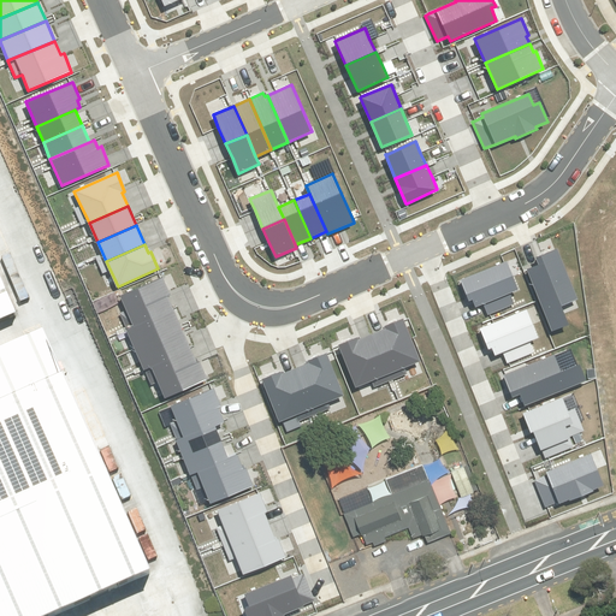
[(539,264),(527,268),(551,332),(570,325),(563,304),(578,298),(558,248),(537,256),(539,264)]
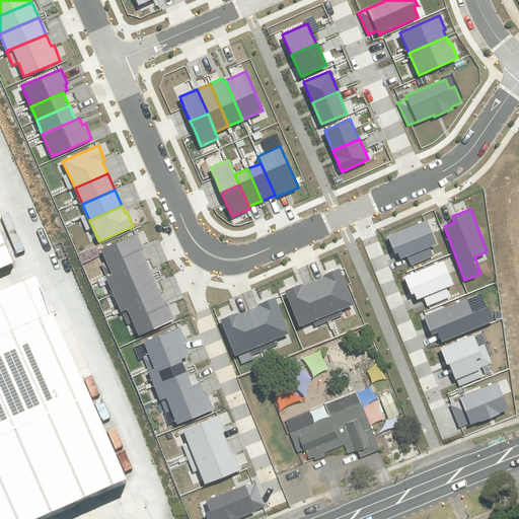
[(405,257),(410,266),(413,265),(434,256),(430,247),(437,244),(428,220),(425,221),(388,235),(395,253),(398,252),(400,260),(405,257)]
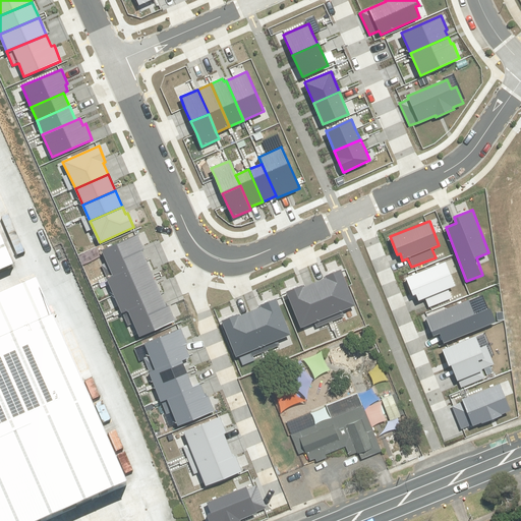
[(0,279),(18,271),(0,228),(0,279)]
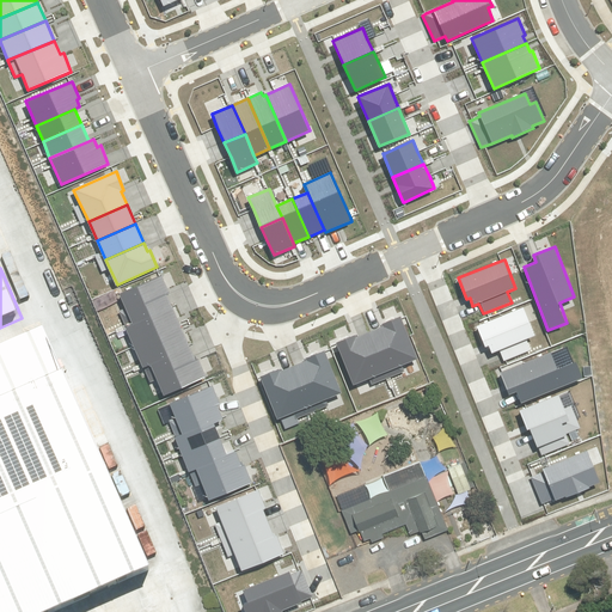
[(118,295),(133,325),(172,308),(166,295),(169,294),(161,276),(118,295)]
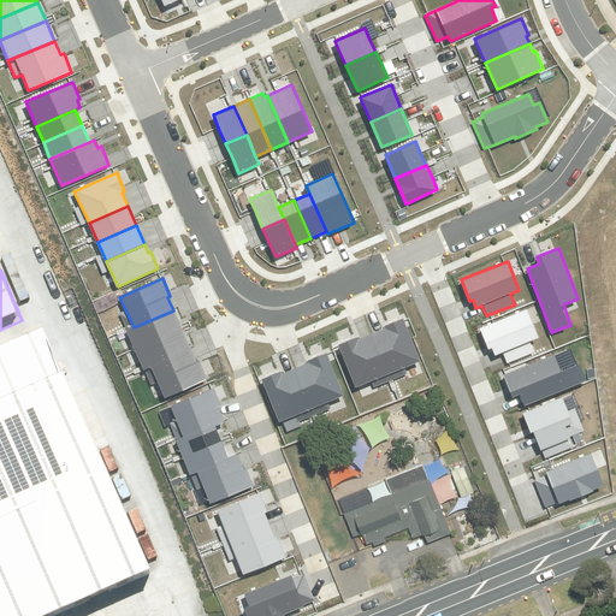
[(503,353),(507,363),(509,362),(534,353),(531,342),(539,338),(527,309),(493,323),(480,329),(489,350),(492,348),(495,356),(503,353)]
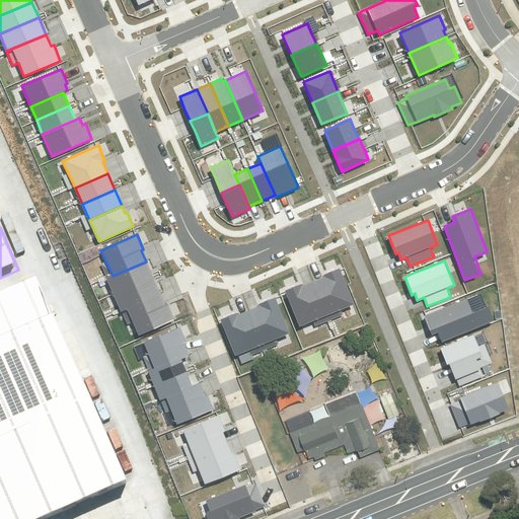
[(105,279),(114,295),(153,278),(146,262),(113,276),(105,279)]
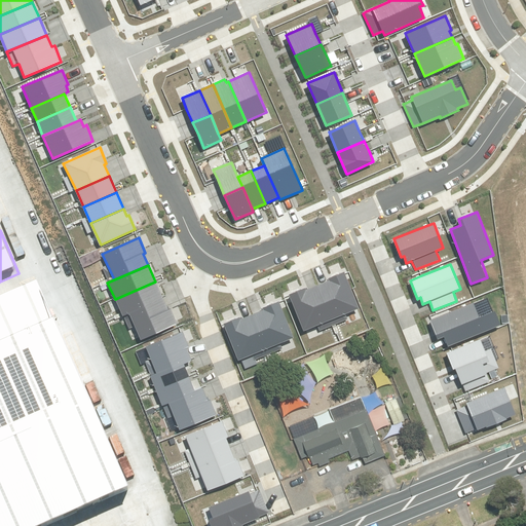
[(345,273),(345,272),(329,279),(330,282),(317,286),(331,320),(359,307),(345,273)]
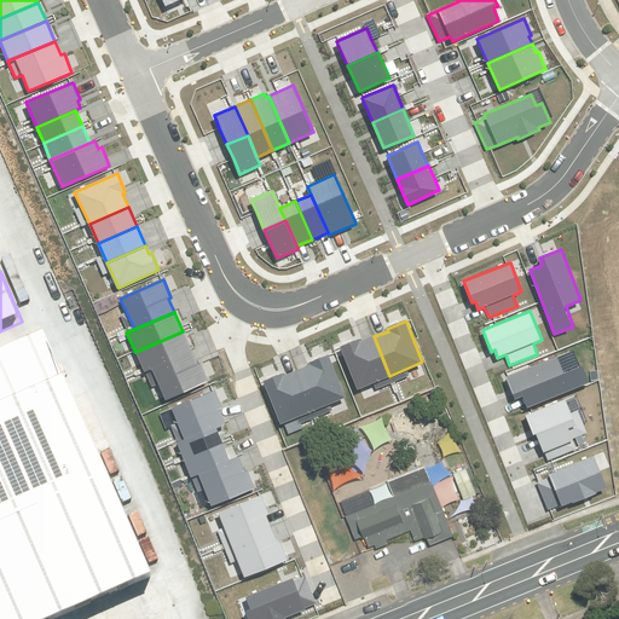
[(151,369),(191,352),(183,331),(136,352),(144,372),(151,369)]
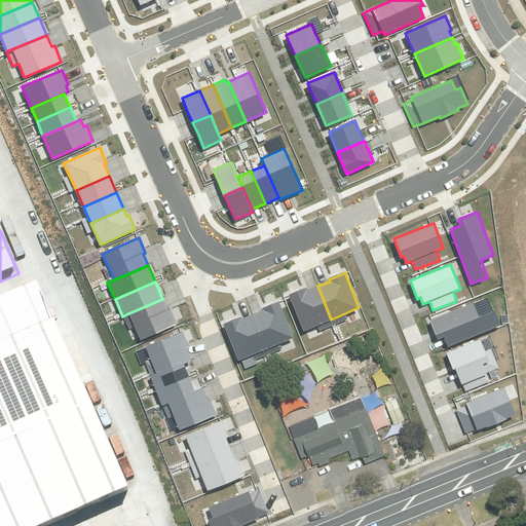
[(305,288),(289,295),(289,296),(303,331),(331,320),(317,286),(306,291),(305,288)]
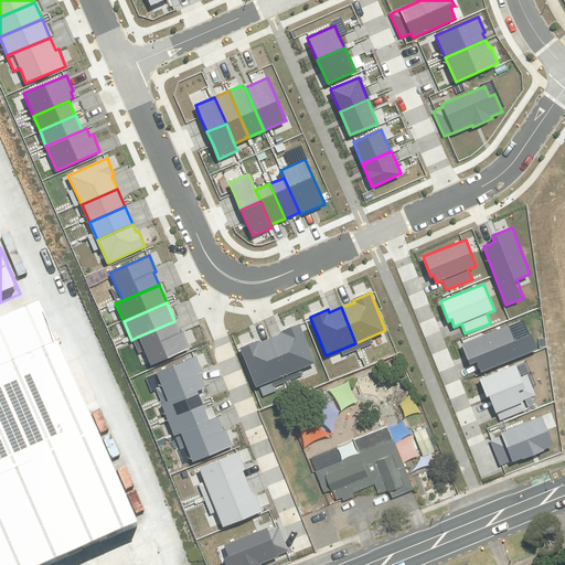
[(0,326),(0,564),(45,564),(120,533),(24,315),(0,326)]
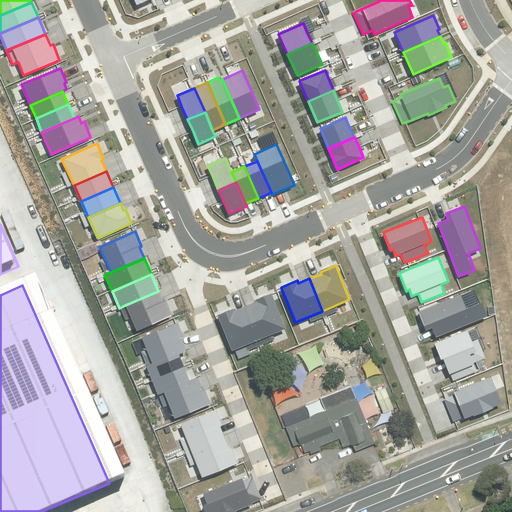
[(158,291),(125,305),(136,331),(172,315),(166,300),(162,301),(158,291)]
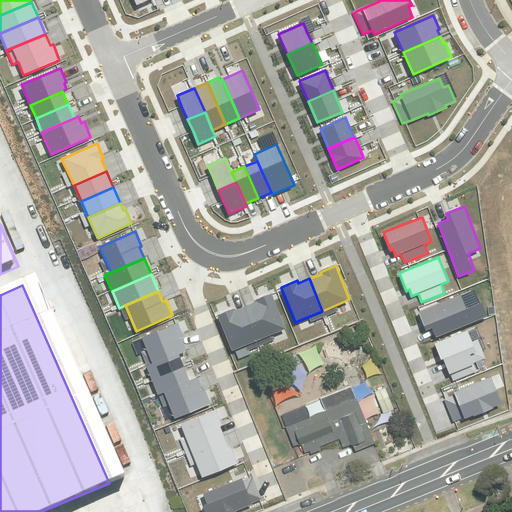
[(286,328),(272,294),(257,301),(258,303),(246,307),(259,340),(286,328)]
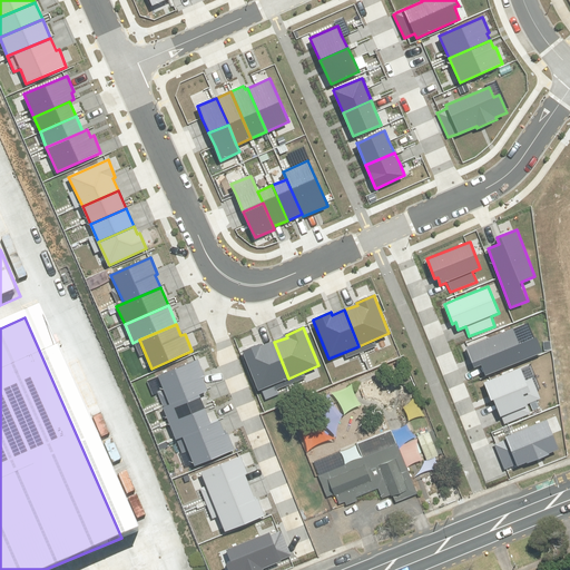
[(468,346),(465,346),(474,369),(482,365),(487,375),(542,352),(536,336),(520,343),(513,327),(468,346)]
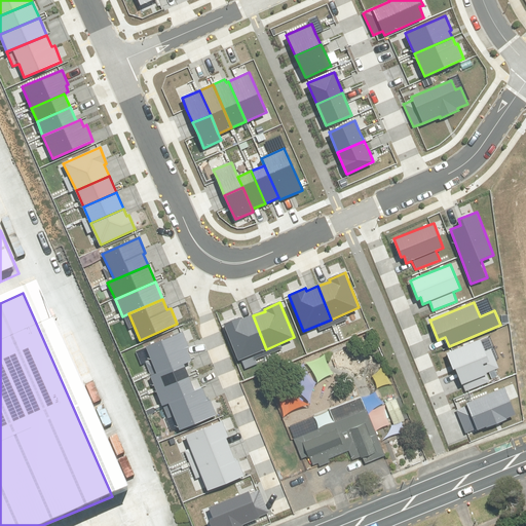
[(239,317),(224,325),(238,361),(266,349),(253,315),(240,321),(239,317)]
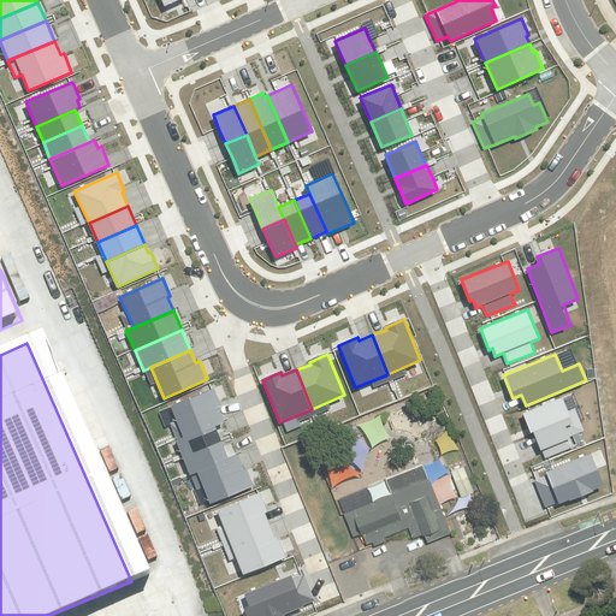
[(171,407),(176,421),(170,424),(176,439),(214,424),(224,420),(219,408),(221,407),(214,389),(171,407)]
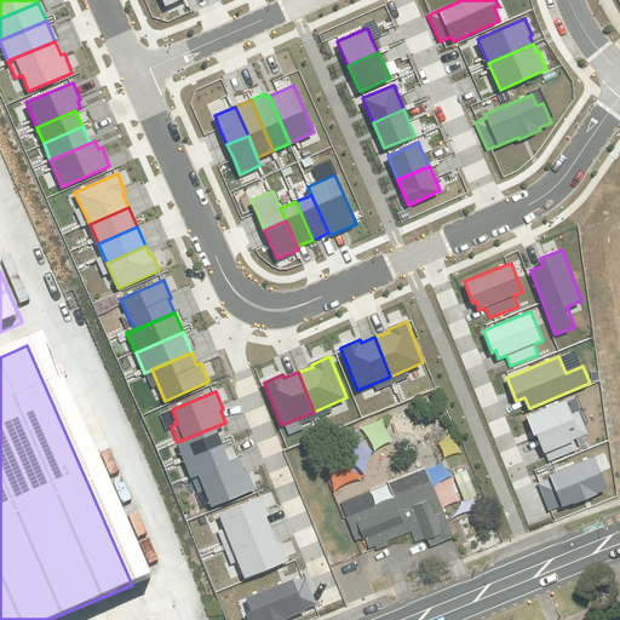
[(533,413),(527,417),(534,436),(537,435),(547,463),(552,460),(578,451),(574,440),(589,434),(579,411),(572,413),(567,401),(533,413)]
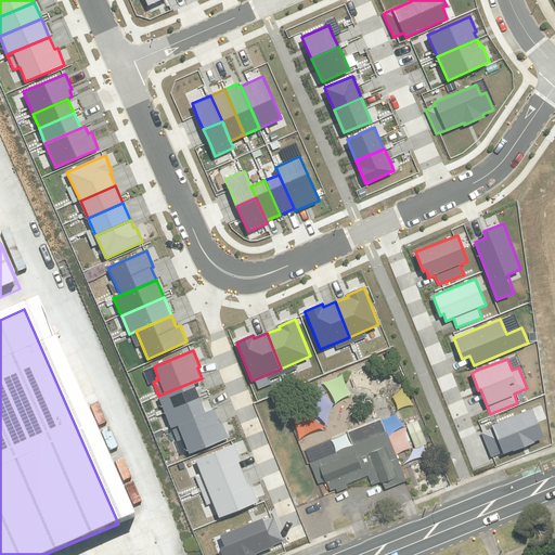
[(158,396),(165,410),(198,396),(193,382),(158,396)]
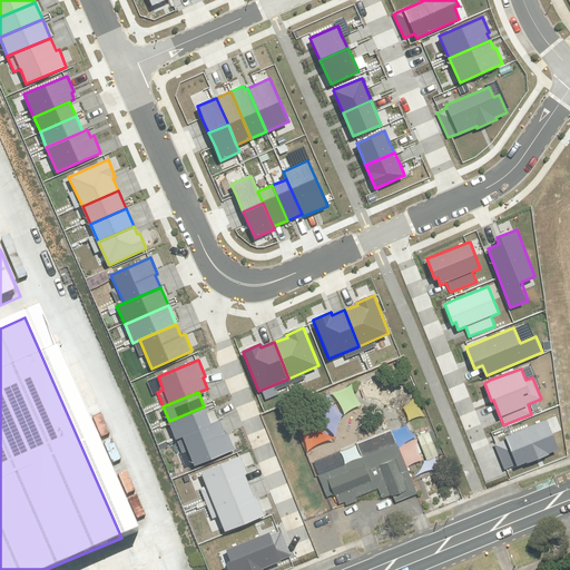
[(169,421),(176,438),(210,423),(204,406),(169,421)]
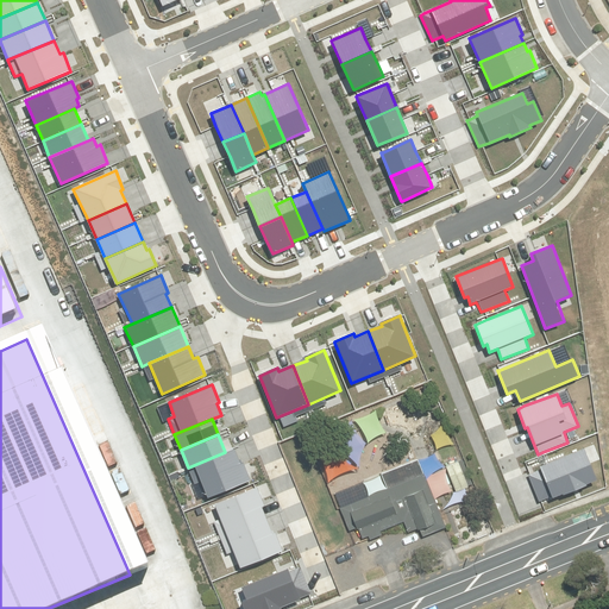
[(194,483),(201,481),(208,498),(250,479),(243,462),(240,464),(234,449),(225,452),(188,468),(194,483)]
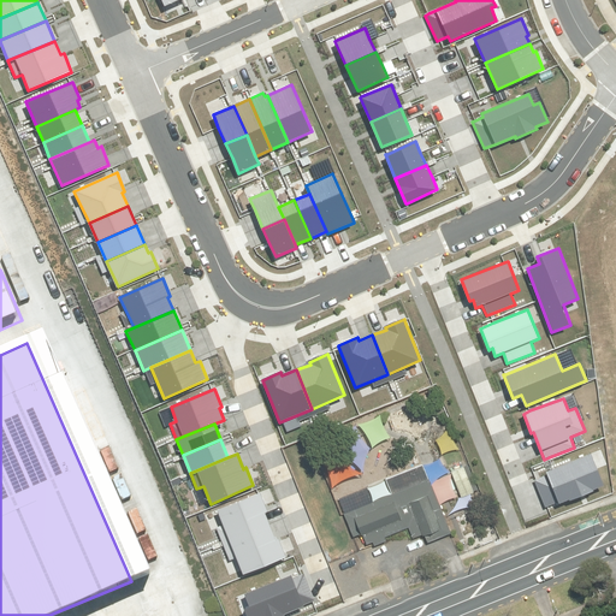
[(534,480),(545,508),(548,507),(558,503),(558,504),(604,486),(591,454),(545,472),(546,475),(535,479),(534,480)]
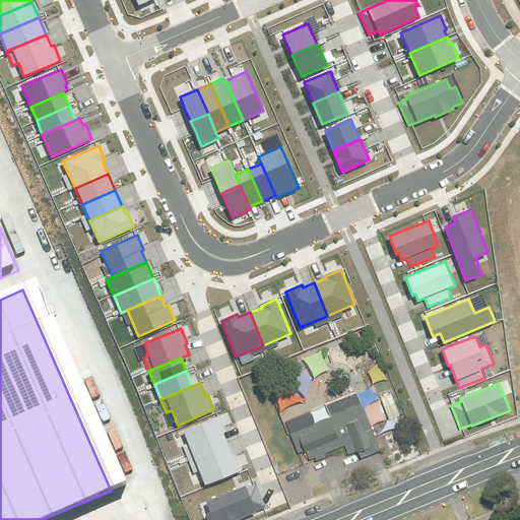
[(381,451),(358,391),(284,420),(298,454),(305,451),(309,460),(314,458),(316,461),(327,457),(325,454),(344,446),(348,455),(359,451),(361,458),(381,451)]
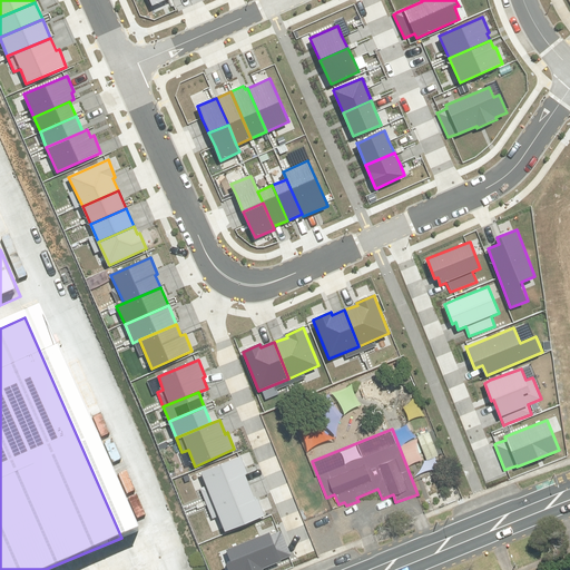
[(200,489),(206,503),(249,487),(245,474),(247,473),(241,457),(202,472),(207,487),(200,489)]
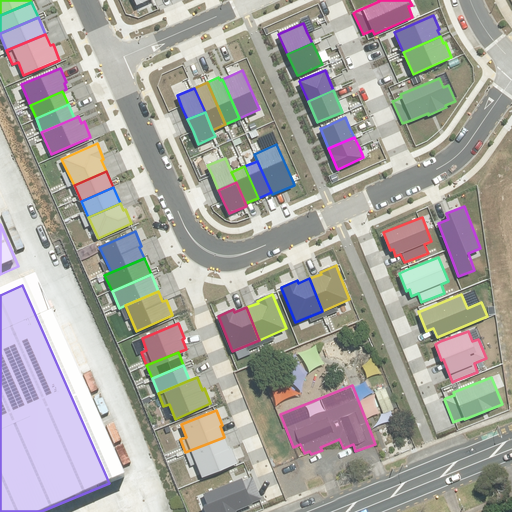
[(224,437),(185,452),(190,466),(197,464),(202,478),(239,463),(233,448),(229,449),(224,437)]
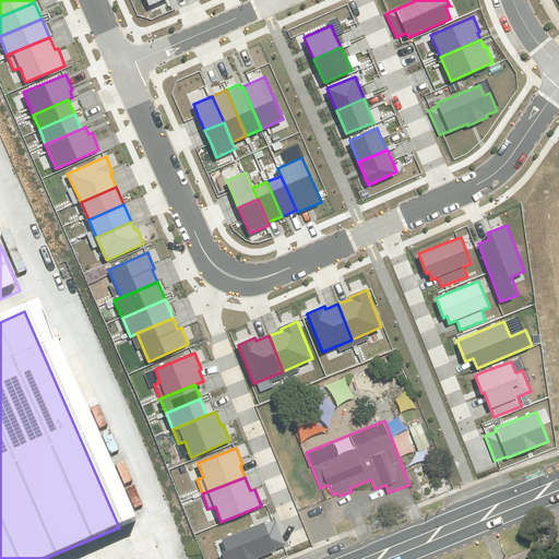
[(221,551),(223,558),(258,558),(258,557),(286,545),(276,521),(265,525),(264,522),(222,539),(226,549),(221,551)]
